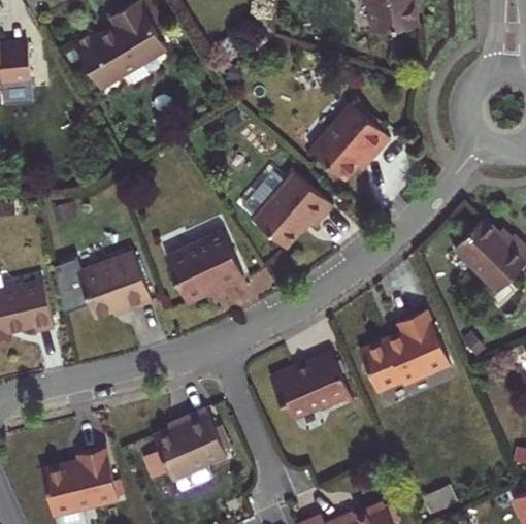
[(93,34),(72,46),(99,91),(165,51),(152,29),(160,25),(144,0),(139,0),(109,19),(116,28),(96,40),(93,34)]
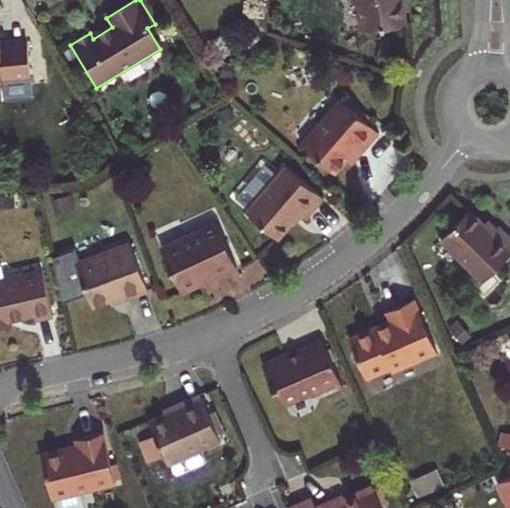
[(351,0),(352,3),(354,2),(358,33),(404,27),(400,0),(351,0)]
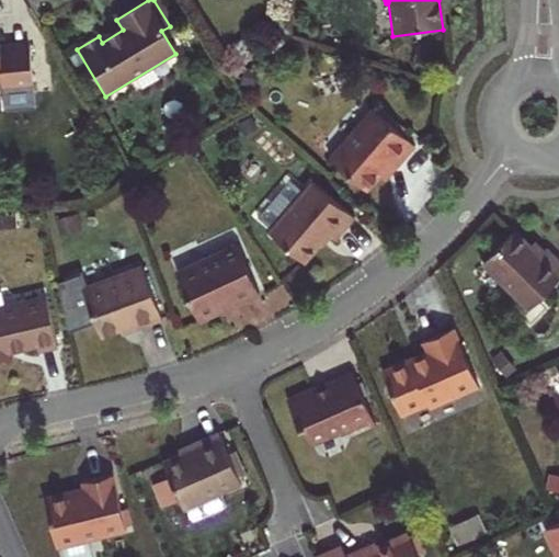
[(0,50),(25,48),(24,38),(0,41),(0,50)]
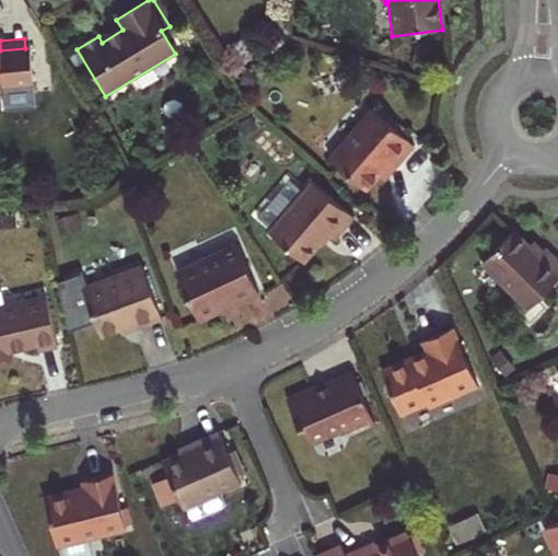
[(0,88),(3,88),(28,87),(25,48),(0,50),(0,88)]
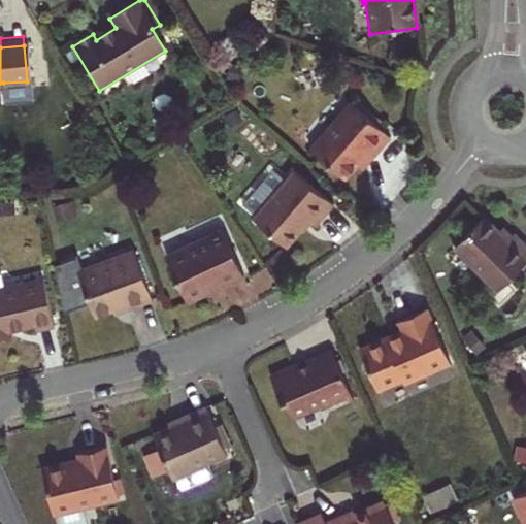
[(309,154),(343,183),(364,159),(369,163),(388,140),(350,106),(309,154)]
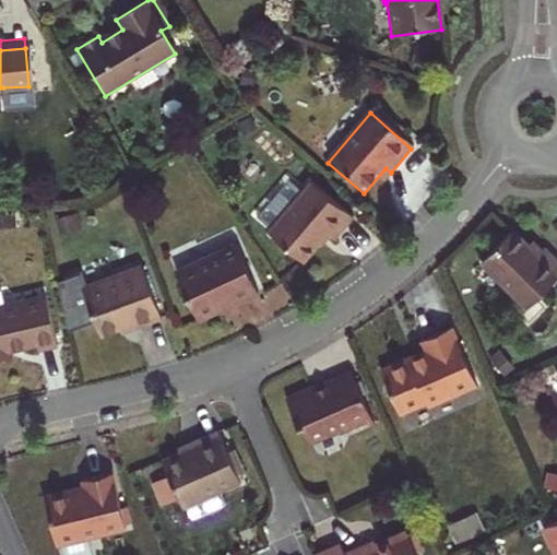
[(268,236),(301,264),(326,237),(333,244),(352,222),(311,186),(268,236)]
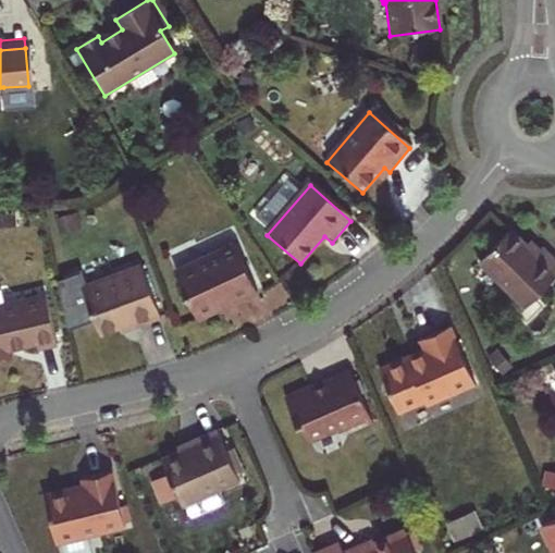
[(508,233),(478,265),(525,310),(554,279),(554,265),(541,252),(534,258),(508,233)]
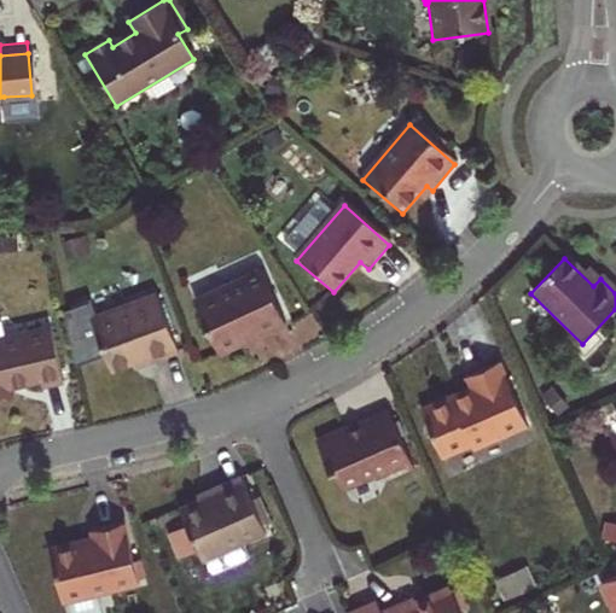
[(193,307),(216,356),(253,339),(254,342),(284,328),(259,273),(222,290),(224,292),(193,307)]
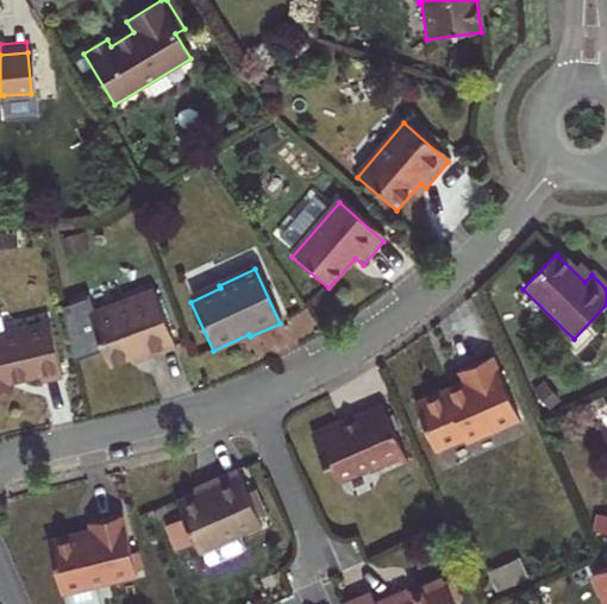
[(89,316),(108,369),(141,357),(142,362),(174,350),(152,294),(89,316)]
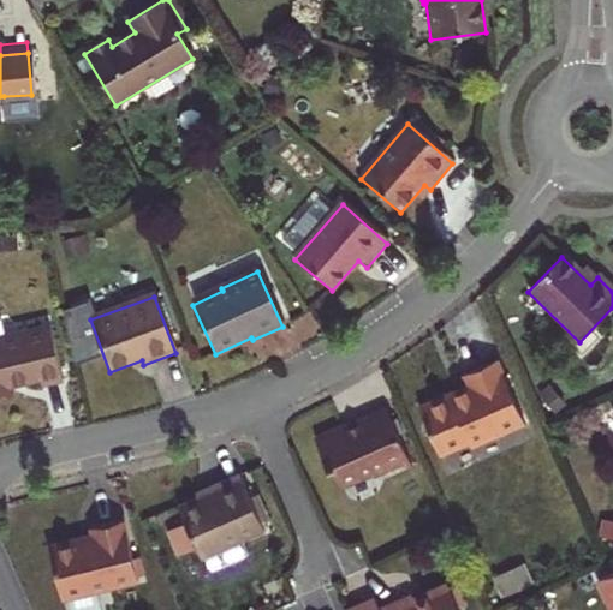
[(0,399),(9,396),(7,390),(41,382),(42,388),(64,383),(51,328),(0,339),(0,399)]
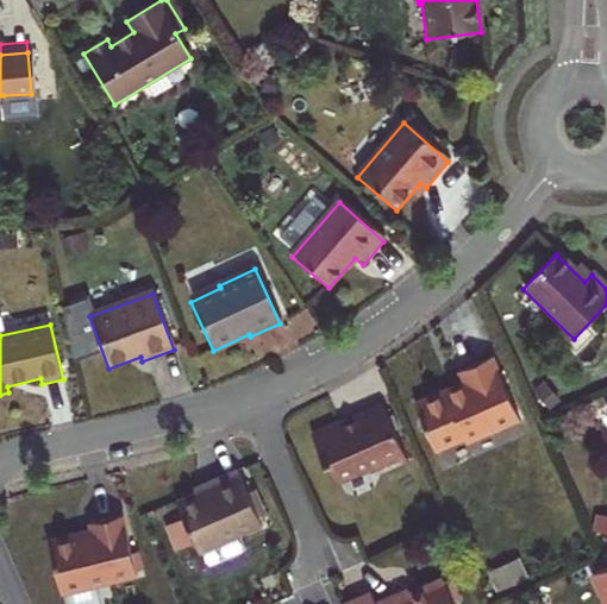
[(465,446),(518,422),(490,359),(457,375),(462,385),(413,407),(435,454),(463,441),(465,446)]
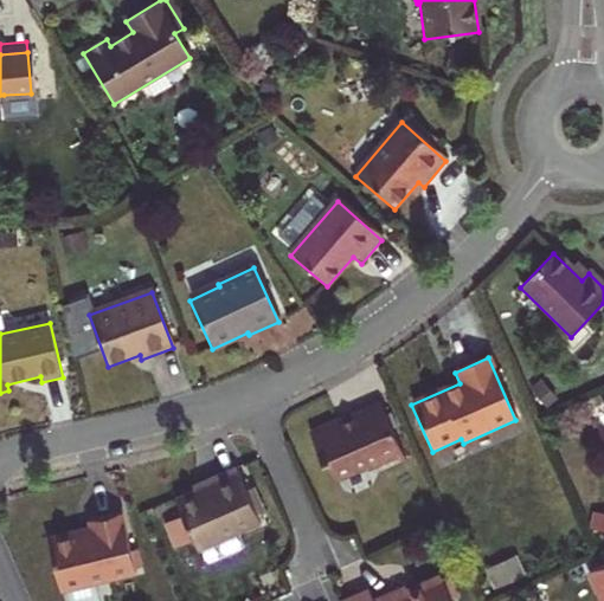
[(399,454),(379,406),(348,419),(349,422),(340,426),(340,425),(335,422),(308,434),(322,467),(327,465),(335,483),(365,469),(371,472),(390,463),(389,459),(394,457),(399,454)]
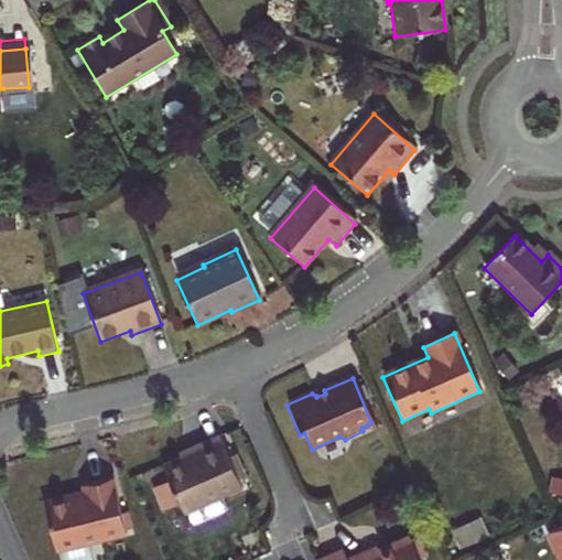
[(371,423),(367,426),(371,435),(376,433),(371,423)]
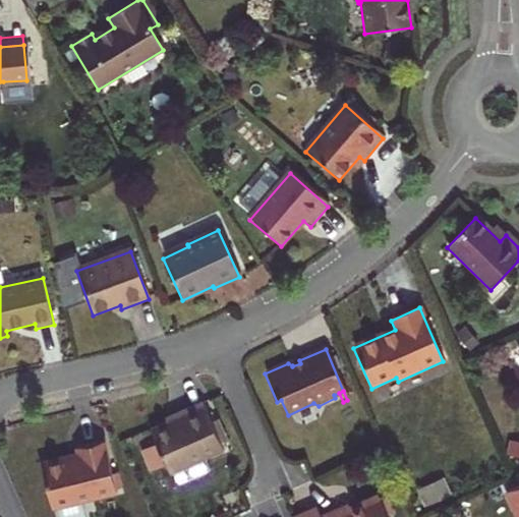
[(223,451),(203,403),(177,415),(179,418),(150,432),(169,475),(223,451)]
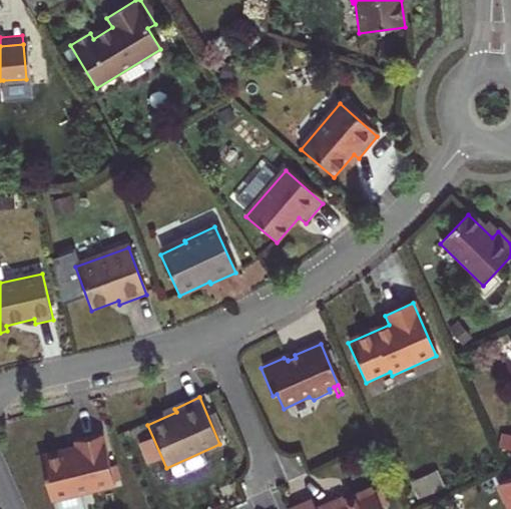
[(65,453),(40,458),(51,503),(114,488),(102,437),(74,444),(76,450),(77,454),(66,456),(65,453)]
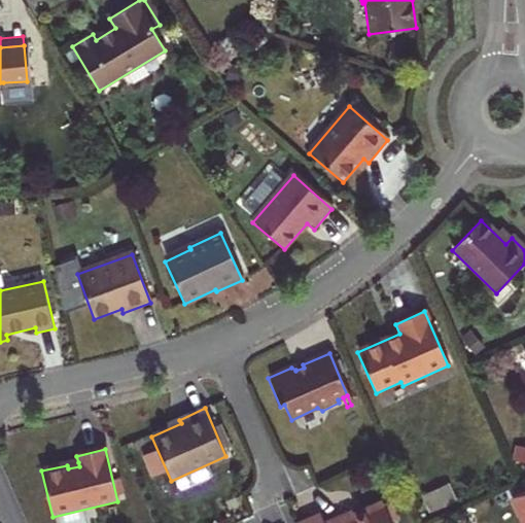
[(422,497),(430,514),(455,503),(448,486),(422,497)]
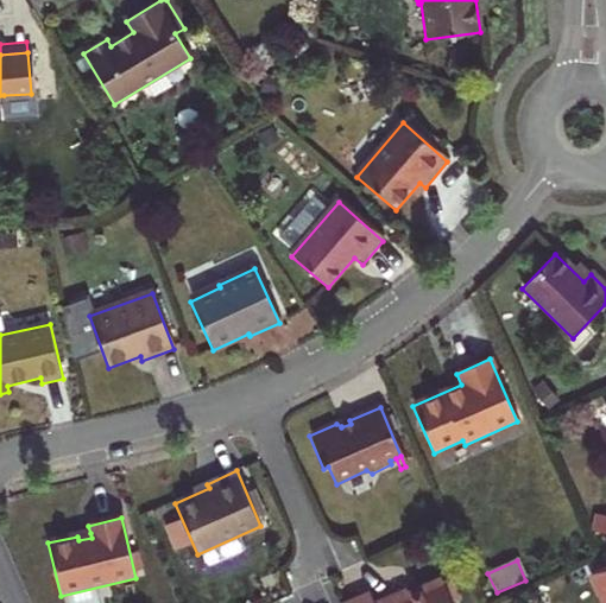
[(605,602),(605,569),(589,576),(600,602),(605,602)]
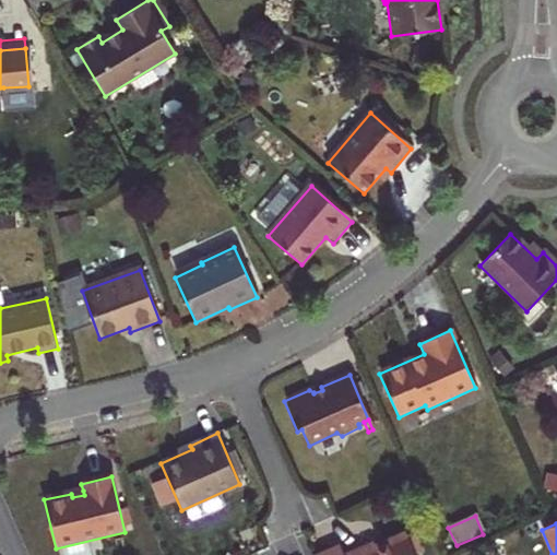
[(413,554),(405,535),(383,544),(384,547),(376,552),(372,545),(353,554),(342,554),(340,547),(323,554),(413,554)]
